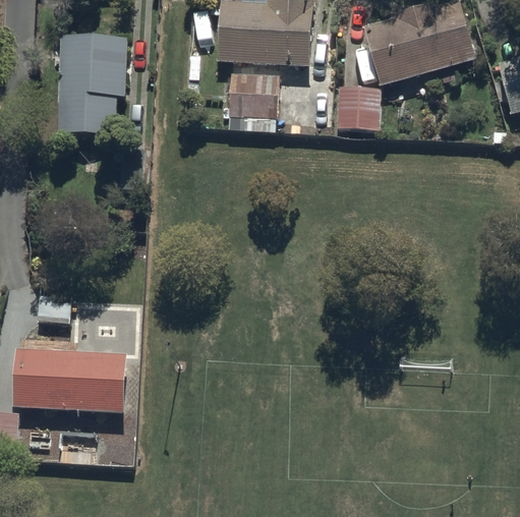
[(266,0),(266,2),(222,0),(219,62),(312,66),(315,0),(266,0)]
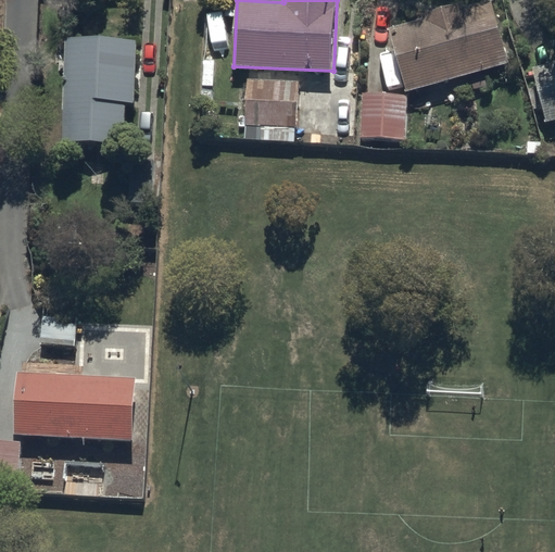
[(469,0),(389,26),(410,92),(509,60),(489,0),(469,0)]
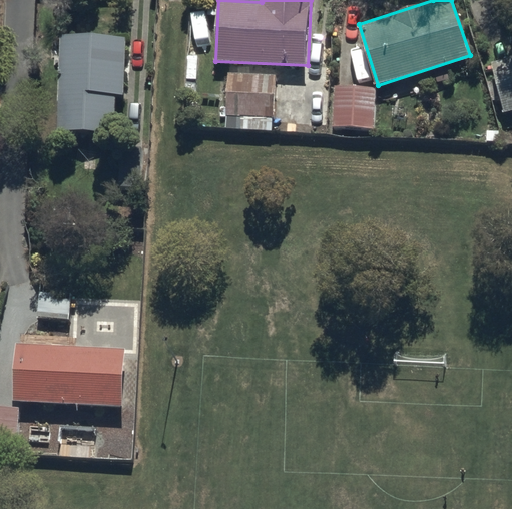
[(126,38),(61,35),(57,132),(114,134),(116,97),(123,97),(126,38)]
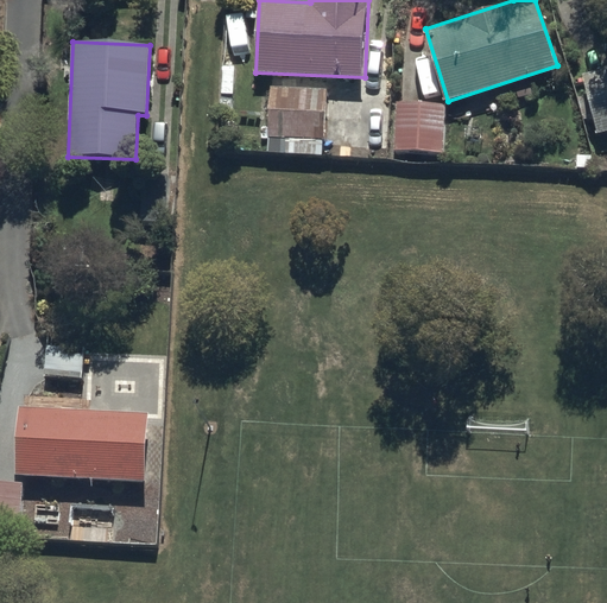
[(606,67),(576,76),(594,143),(606,138),(606,67)]
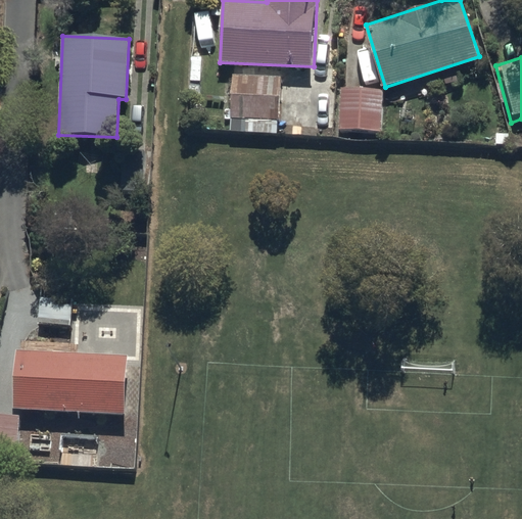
[(282,76),(232,74),(231,118),(245,118),(244,132),(280,133),(282,76)]
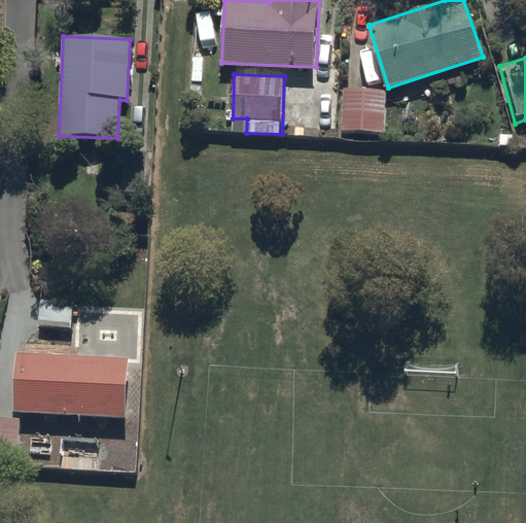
[(387,89),(342,86),(340,129),(385,130),(387,89)]
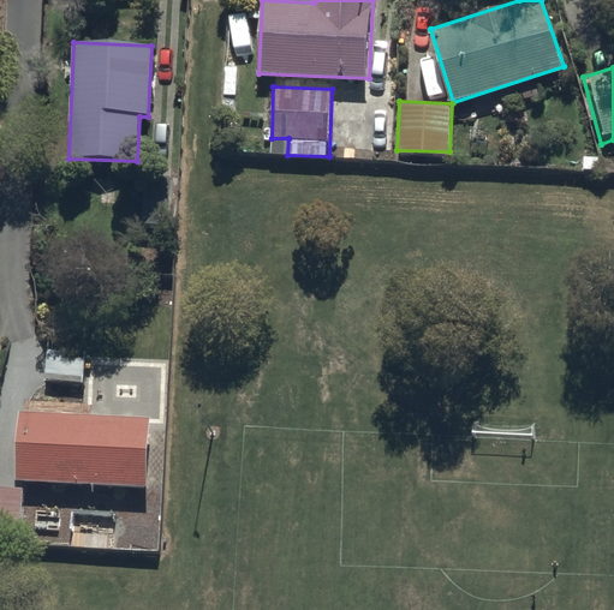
[(84,348),(46,346),(43,381),(82,383),(84,348)]
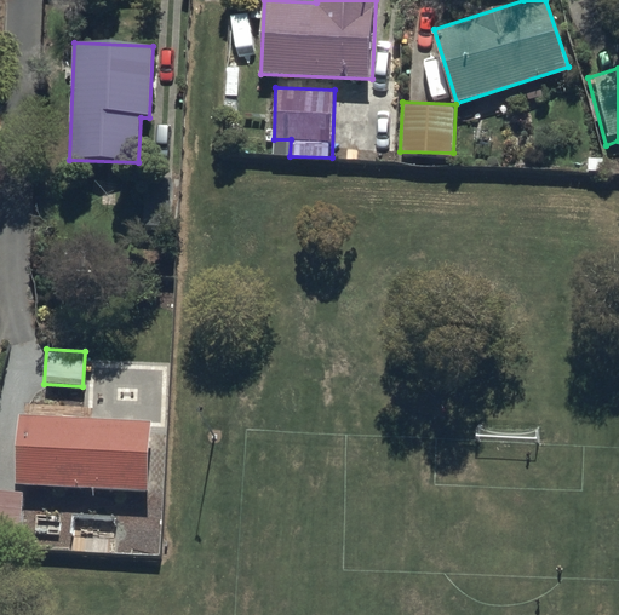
[(15,481),(147,492),(153,421),(21,411),(15,481)]
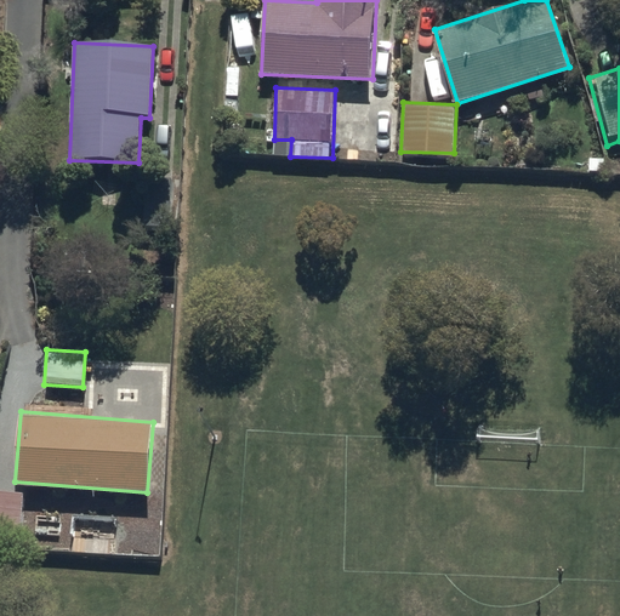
[(24,490),(0,489),(0,547),(23,549),(24,490)]
